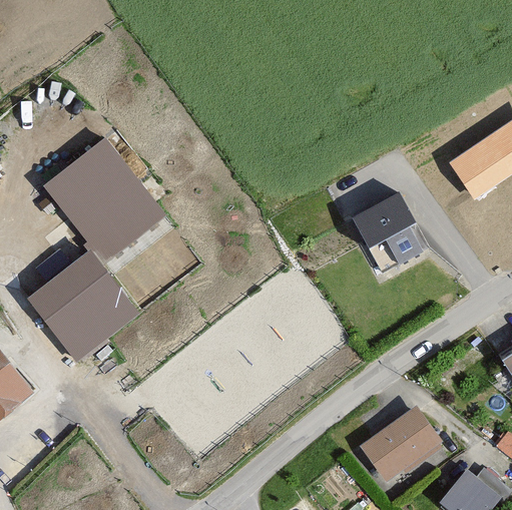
[(511,125),(452,166),(475,202),(511,177),(511,125)]
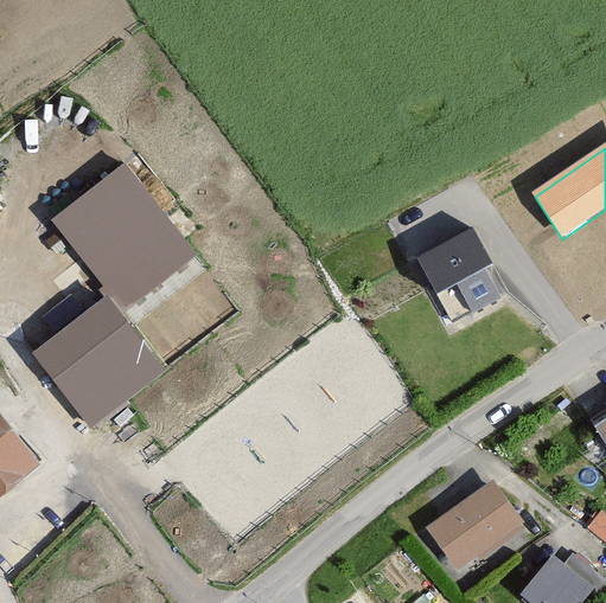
[(51,218),(109,293),(122,310),(201,250),(129,158),(51,218)]
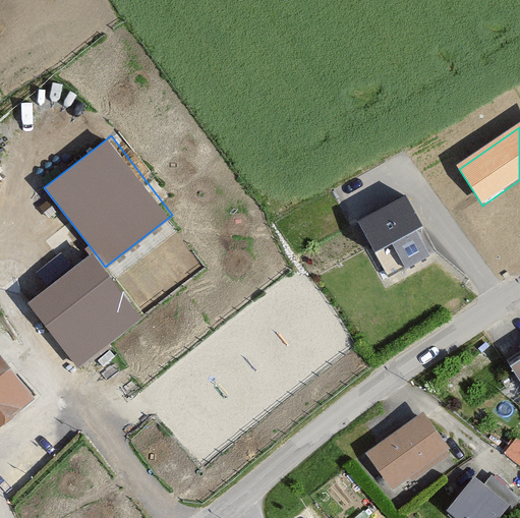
[(410,191),(352,220),(370,255),(391,245),(405,274),(443,254),(410,191)]
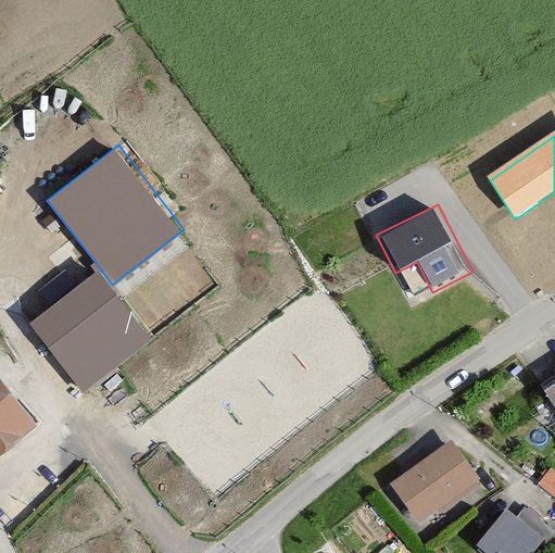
[(100,268),(29,324),(84,393),(154,338),(112,285),(100,268)]
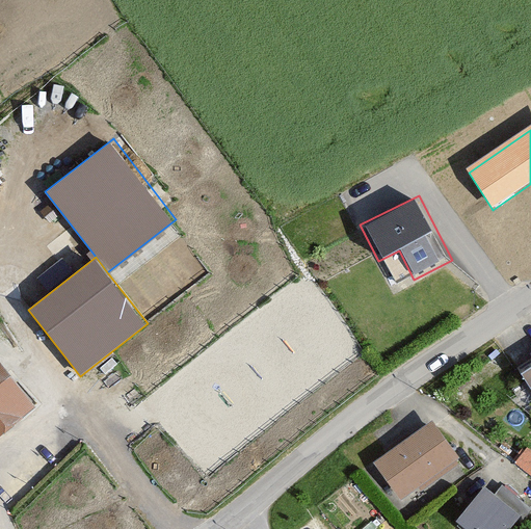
[(530,352),(520,359),(530,378),(530,352)]
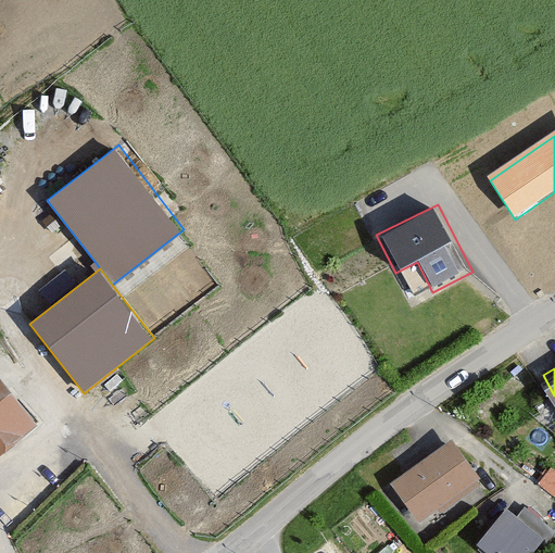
[(0,451),(35,424),(0,379),(0,451)]
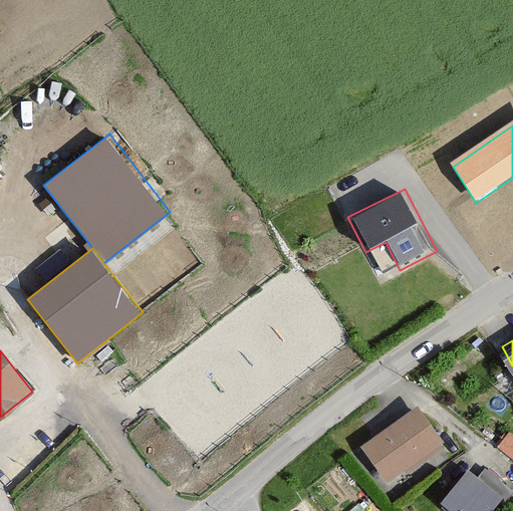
[(443,447),(418,408),(357,446),(382,485),(443,447)]
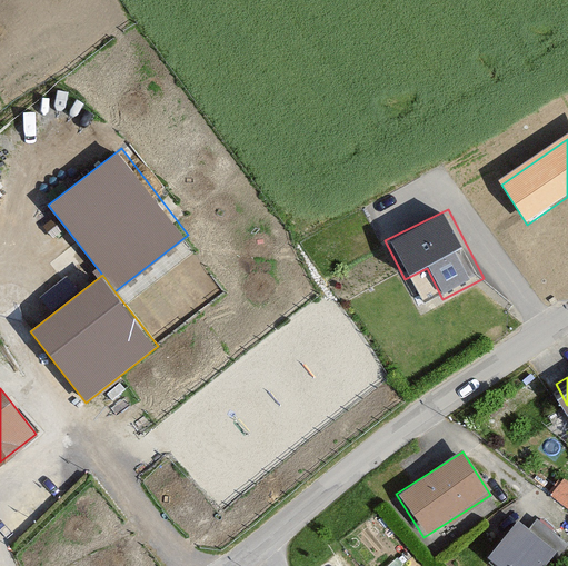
[(567,484),(560,480),(549,497),(567,509),(567,484)]
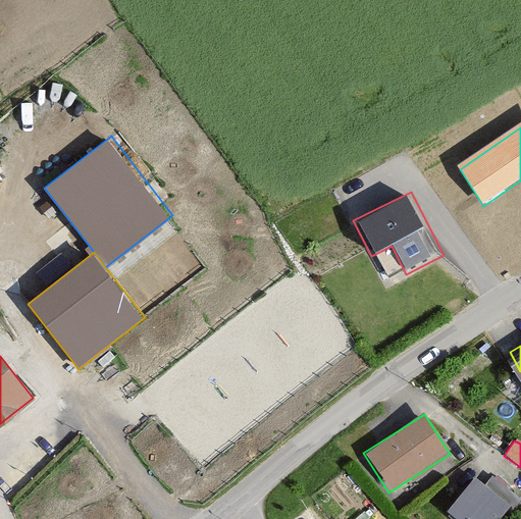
[(502,518),(513,505),(475,475),(449,508),(463,518),(502,518)]
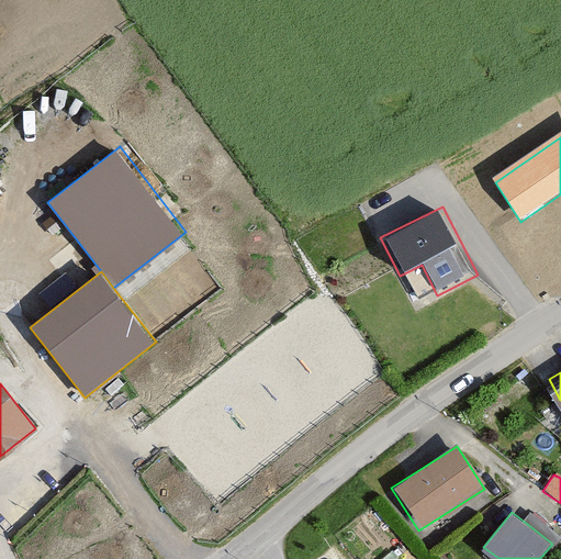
All buildings are outlined.
